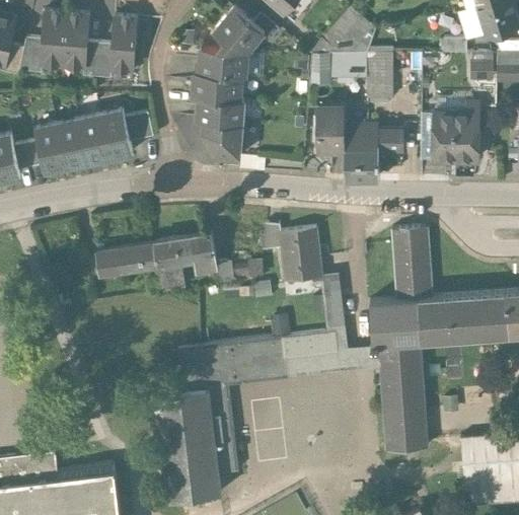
[(268,0),(286,15),(298,0),(268,0)]
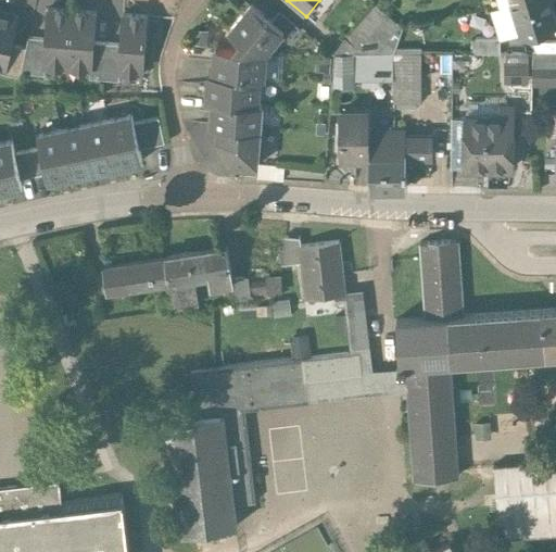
[(555,29),(555,22),(548,0),(534,0),(513,8),(522,40),(555,29)]
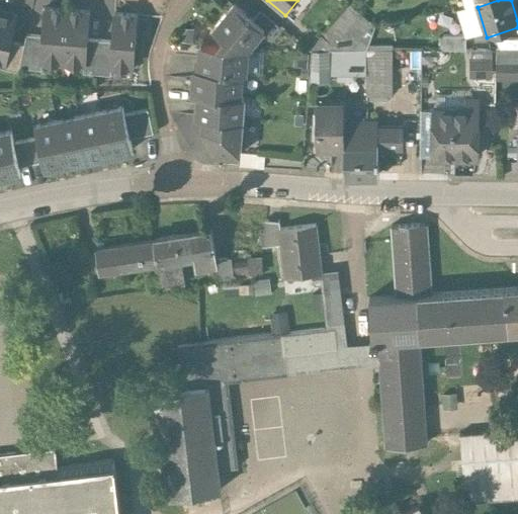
[(225,41),(220,48),(248,51),(265,30),(234,5),(212,31),(225,41)]
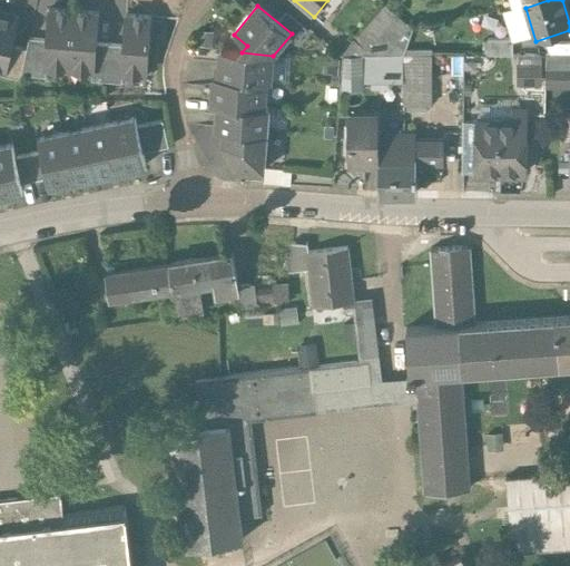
[(46,68),(69,70),(74,15),(50,12),(47,44),(46,68)]
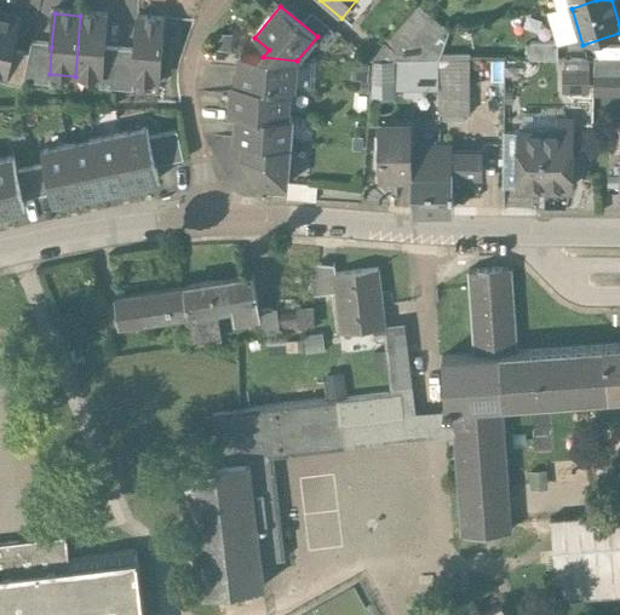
[(18,19),(0,16),(0,78),(5,79),(11,55),(18,19)]
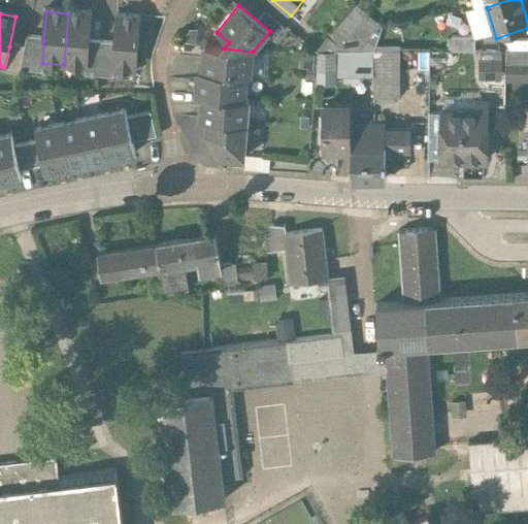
[(91,15),(68,13),(64,65),(87,67),(89,44),(91,15)]
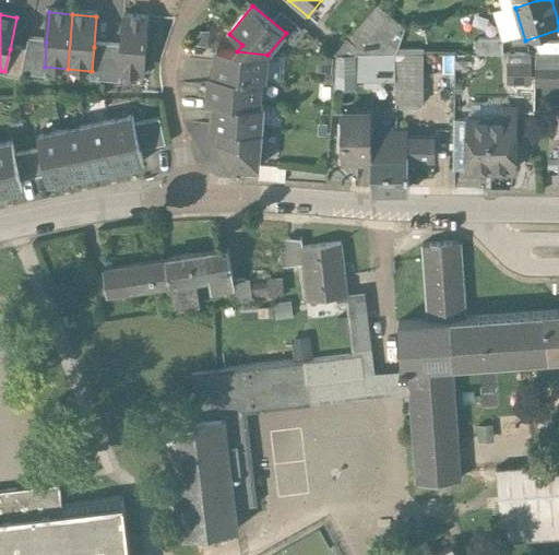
[(147,20),(125,19),(122,49),(120,73),(143,74),(146,40),(147,25),(147,20)]
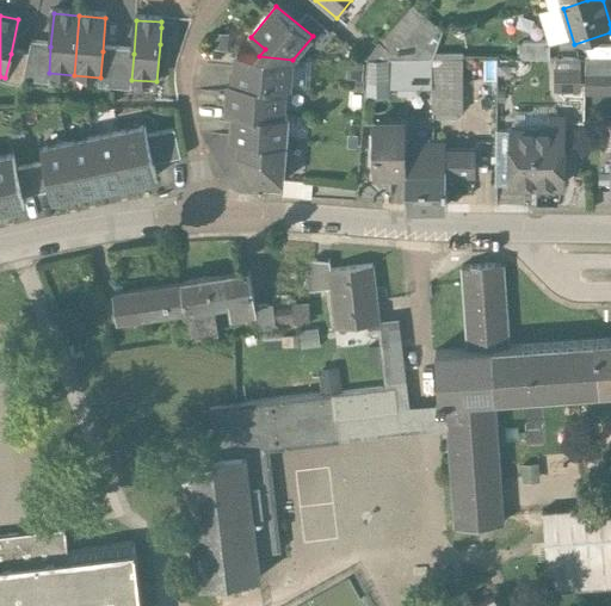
[(174,28),(161,28),(160,44),(173,44),(174,28)]
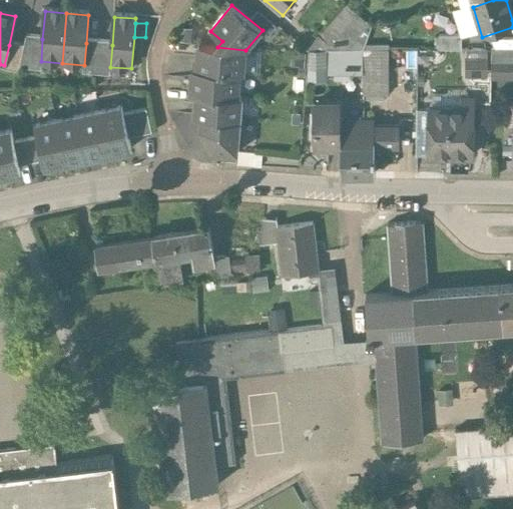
[(41,61),(42,39),(28,38),(24,49),(20,68),(39,71),(41,61)]
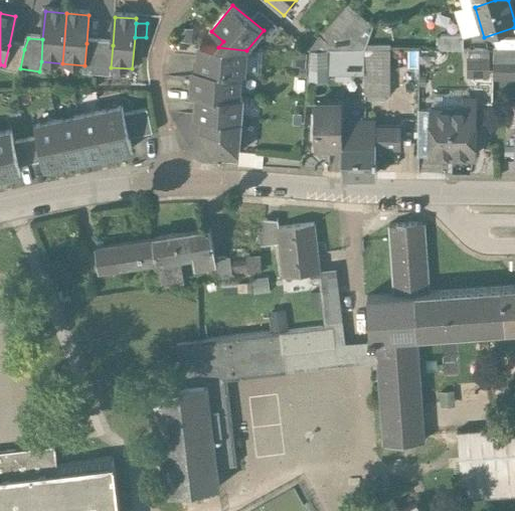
[(463,52),(464,39),(439,38),(439,51),(463,52)]
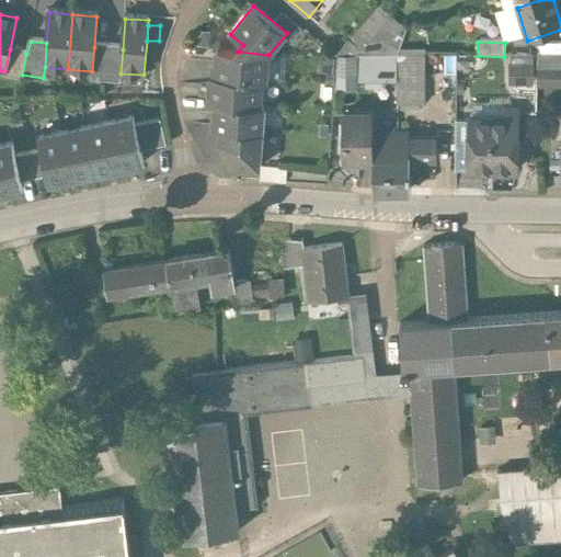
[(109,48),(94,47),(92,71),(91,80),(105,81),(109,48)]
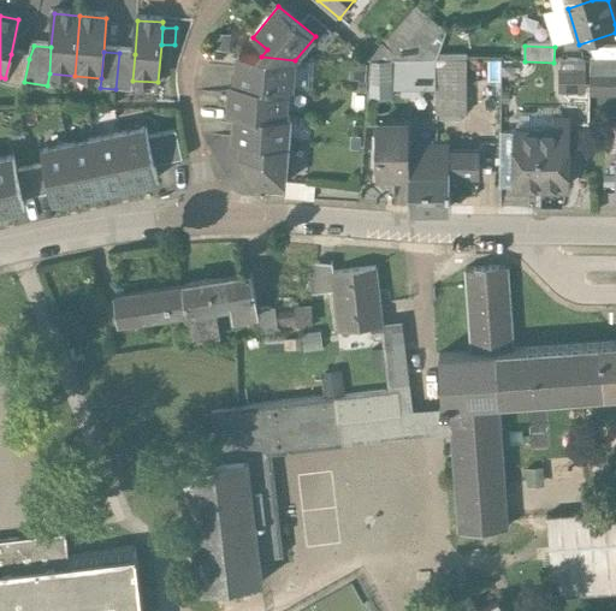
[(135,54),(119,53),(116,89),(131,90),(132,81),(135,54)]
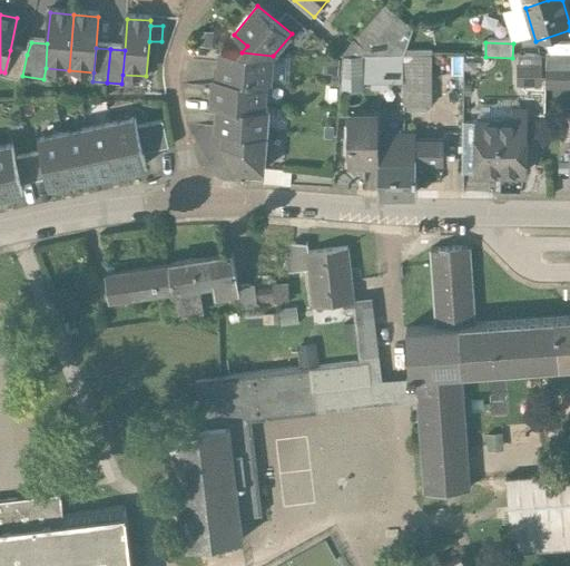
[(22,76),(27,55),(10,50),(5,72),(3,78),(20,83),(22,76)]
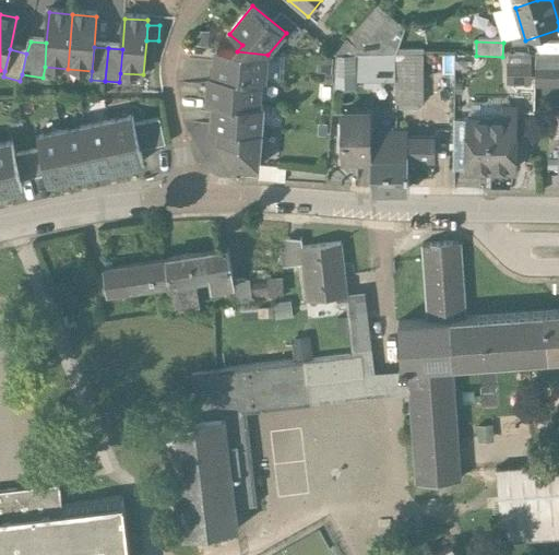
[(266,81),(268,55),(237,51),(216,50),(215,77),(261,80),(266,81)]
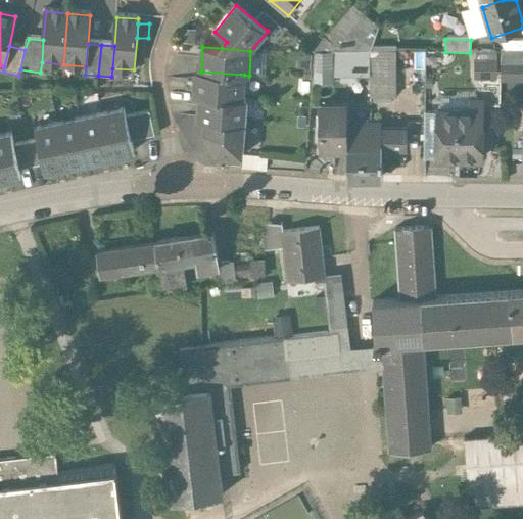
[(301,78),(314,78),(313,52),(300,52),(301,78)]
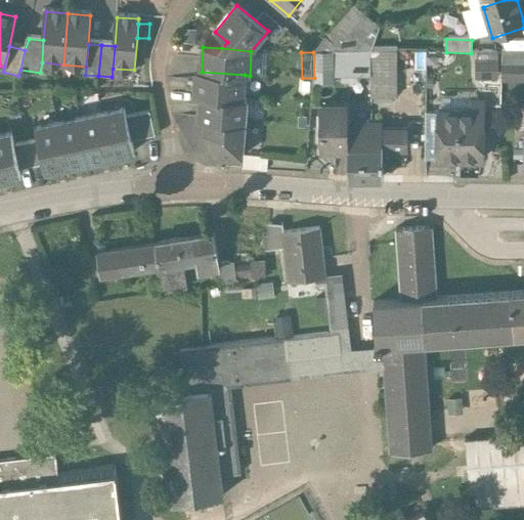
[(396,100),(395,54),(331,54),(332,78),(370,78),(372,100),(396,100)]
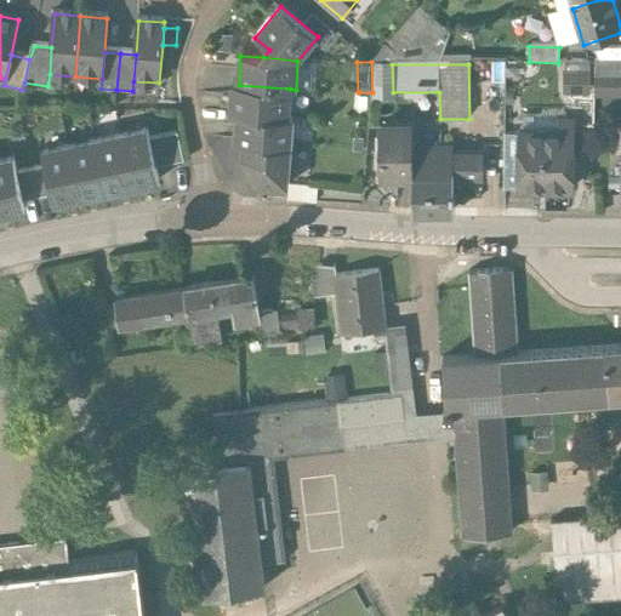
[(597,96),(598,66),(568,64),(567,95),(597,96)]
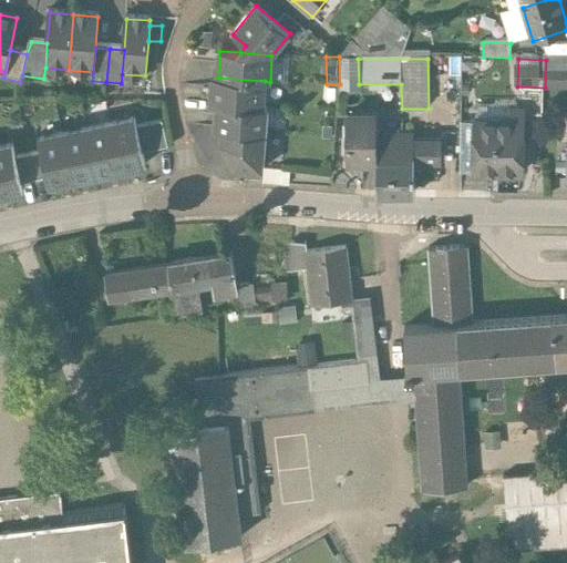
[(566,60),(546,60),(545,88),(545,92),(566,92),(566,60)]
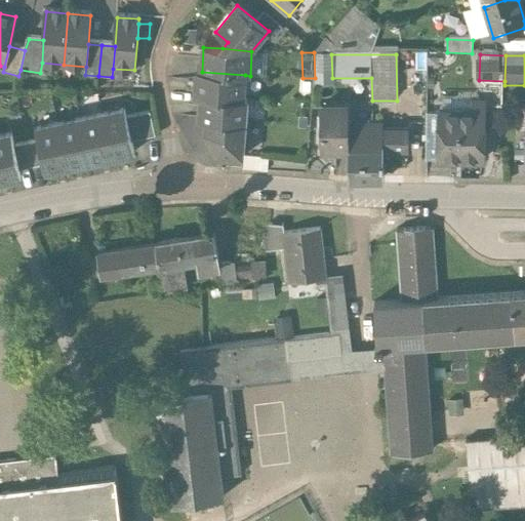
[(243,99),(245,75),(202,72),(197,72),(195,95),(202,96),(243,99)]
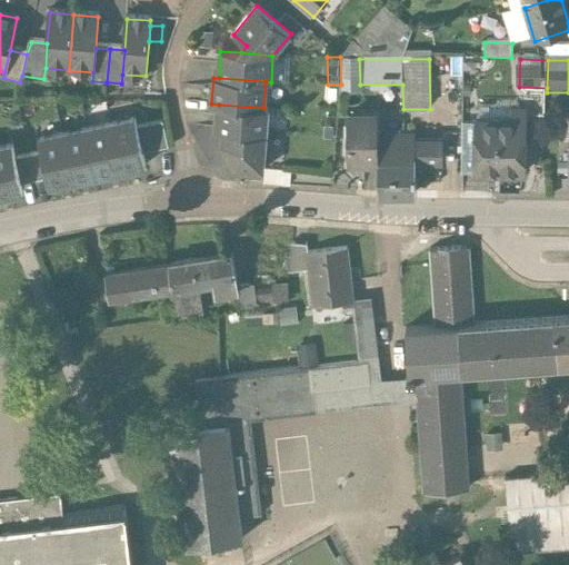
[(269,108),(263,108),(219,105),(217,130),(223,131),(268,135),(270,114),(268,114),(269,108)]
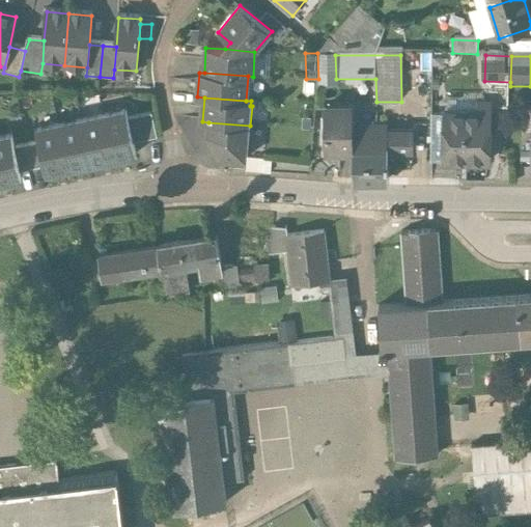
[(476,115),(430,115),(430,166),(490,166),(490,107),(476,107),(476,115)]
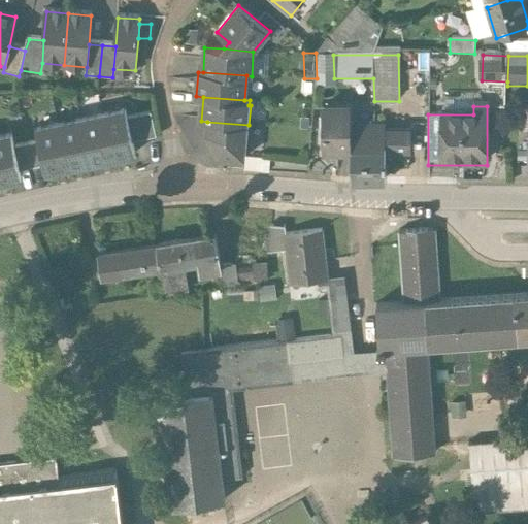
[(325,153),(352,152),(352,127),(351,108),(326,108),(326,128),(324,128),(325,153)]
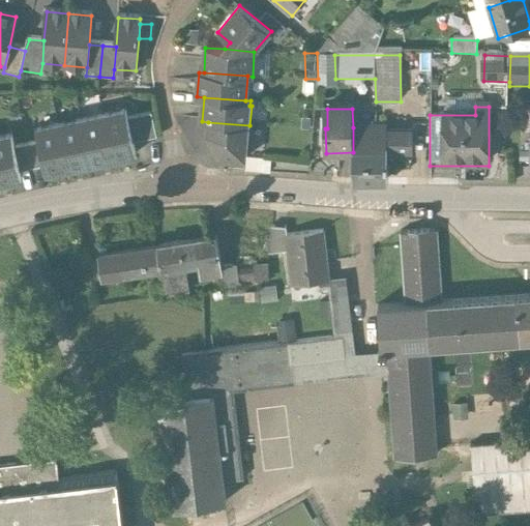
[(126,113),(104,117),(113,162),(136,156),(133,145),(128,121),(126,113)]
